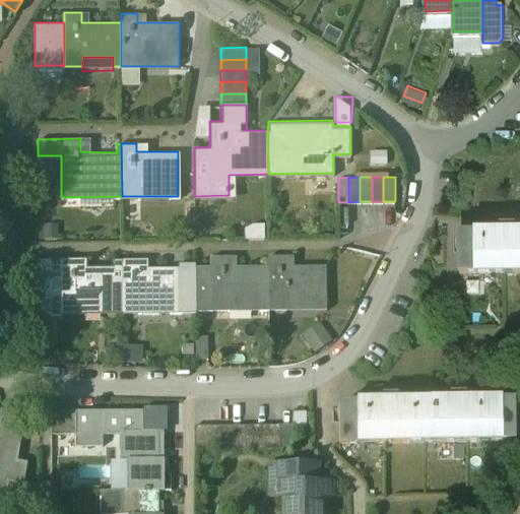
[(519,271),(519,231),(516,232),(516,226),(501,226),(501,233),(461,233),(461,271),(519,271)]
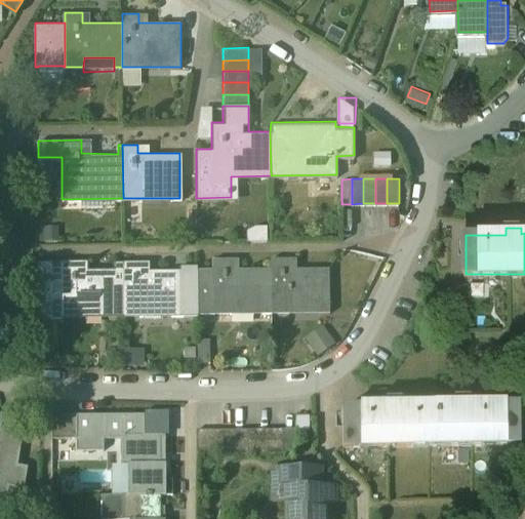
[(329,267),(287,267),(287,257),(271,257),(271,268),(272,312),(329,311),(329,267)]
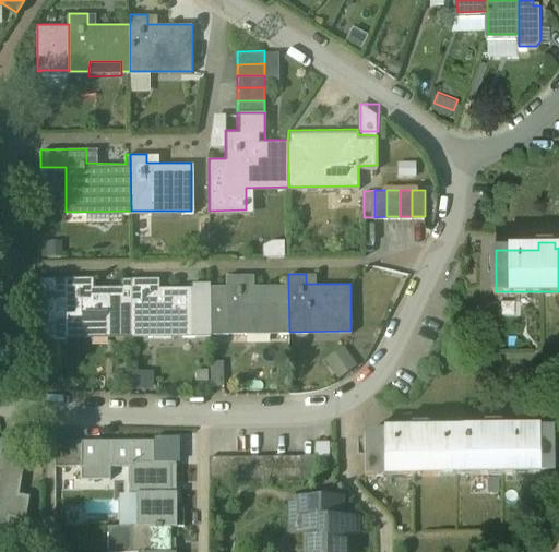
[(288,285),(244,285),(244,275),(226,275),(226,285),(210,286),(210,333),(227,333),(228,332),(245,332),(245,333),(289,332),(288,285)]
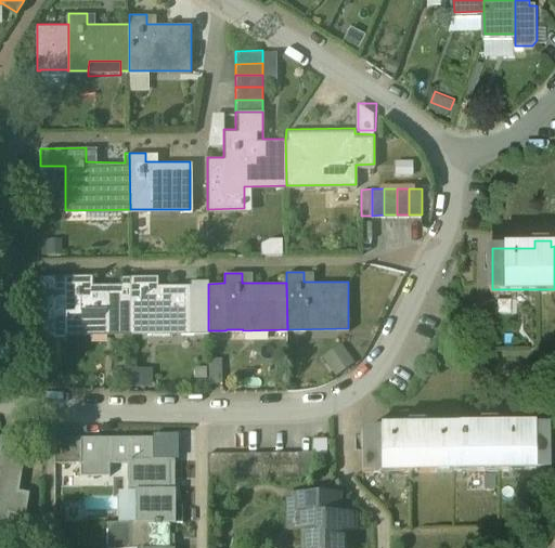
[(64,274),(39,275),(40,338),(66,338),(66,331),(65,331),(64,274)]
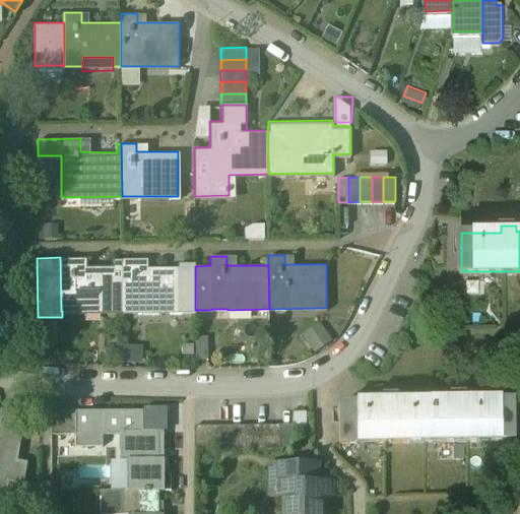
[(112,265),(77,265),(76,257),(60,257),(61,311),(62,311),(117,311),(122,311),(122,259),(112,259),(112,265)]
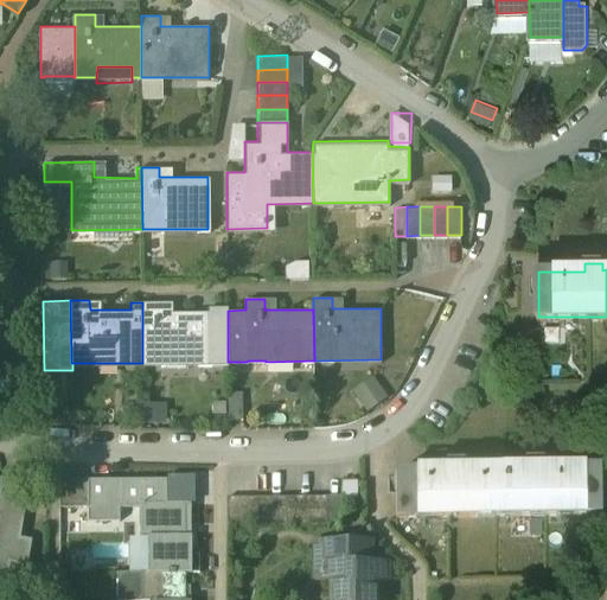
[(208,312),(161,311),(160,302),(142,302),(142,363),(208,362),(208,312)]
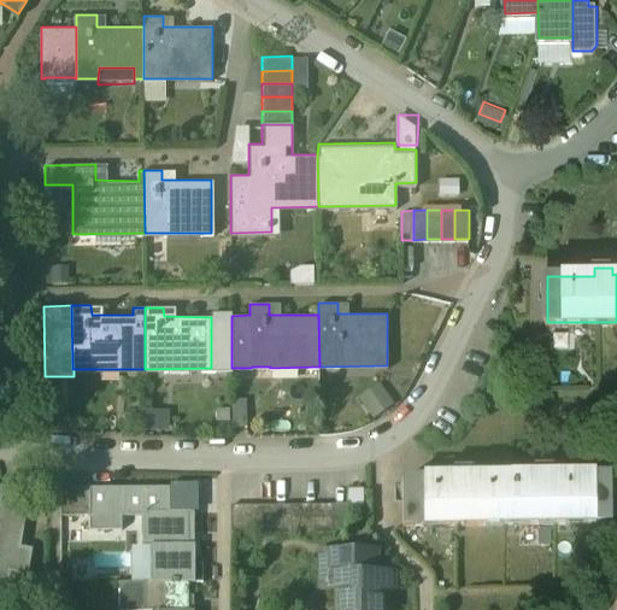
[(376,411),(397,397),(381,376),(360,391),(376,411)]
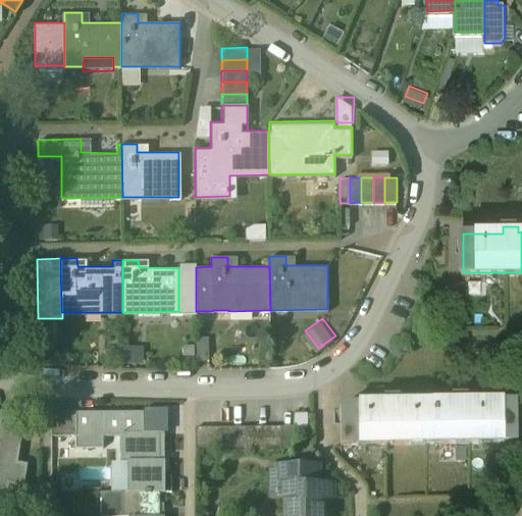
[(208,360),(208,336),(196,336),(197,360),(208,360)]
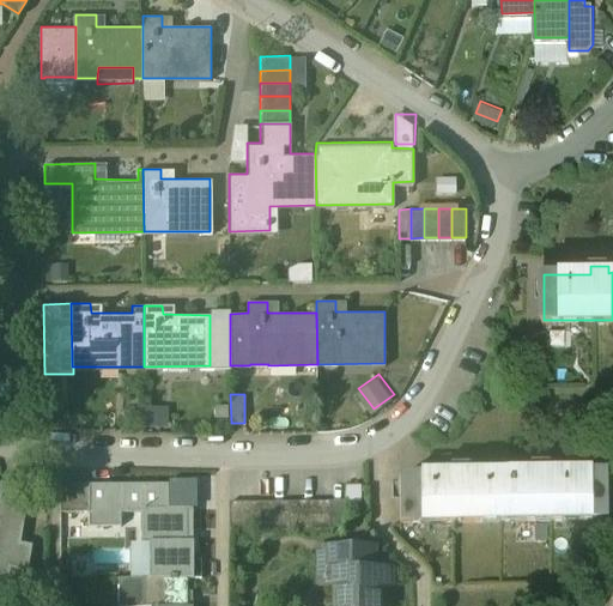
[(504,519),(503,472),(465,473),(465,465),(449,466),(449,473),(400,474),(400,521),(504,519)]
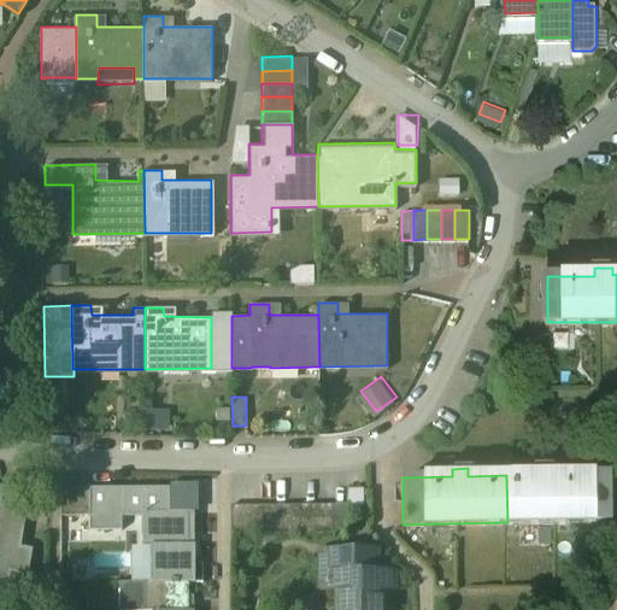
[(506,475),(507,522),(615,520),(615,474),(557,475),(556,468),(540,468),(540,475),(506,475)]
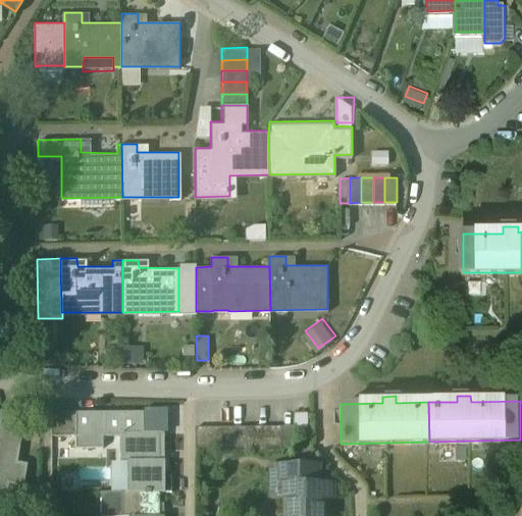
[(63,430),(63,408),(51,408),(52,430),(63,430)]
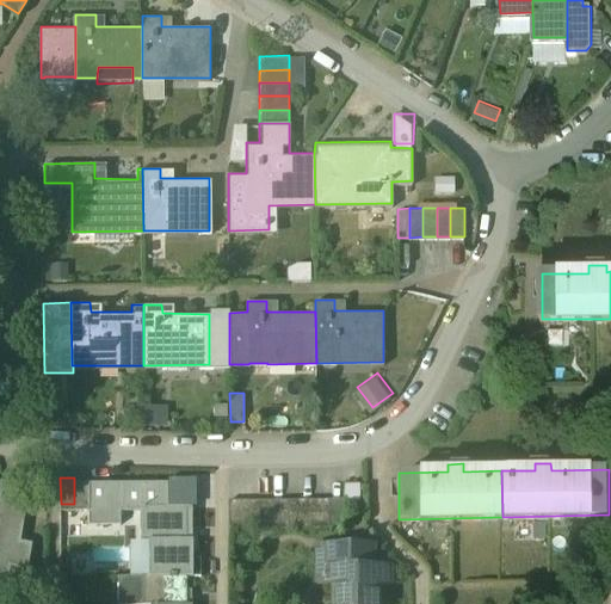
[(88,479),(88,478),(74,478),(74,504),(88,503),(88,479)]
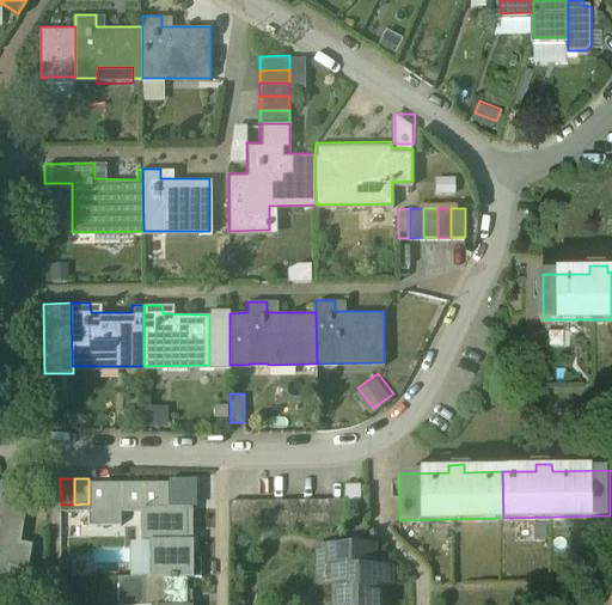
[(165,503),(165,478),(89,480),(89,503),(89,506),(142,505),(142,536),(150,536),(150,573),(187,573),(185,503),(165,503)]
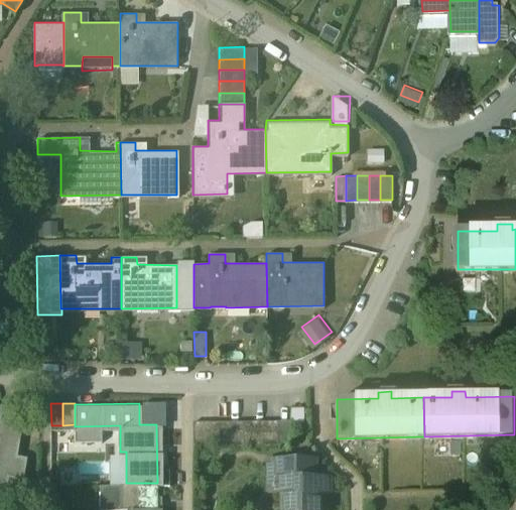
[(205,417),(194,417),(194,442),(205,442),(205,417)]
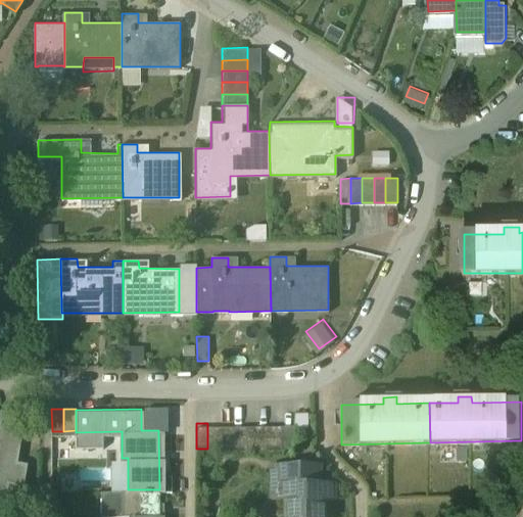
[(221,423),(207,423),(207,449),(221,449),(221,423)]
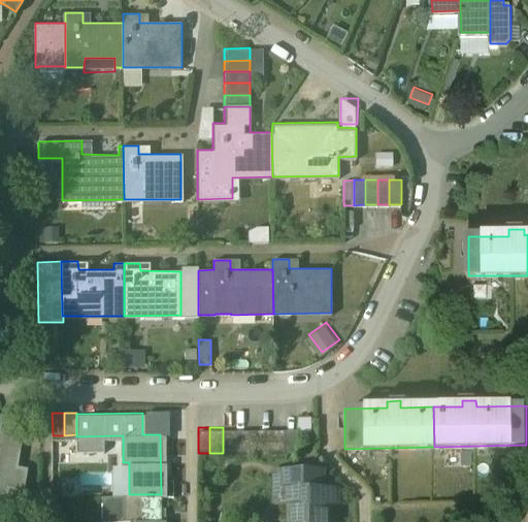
[(235,427),(223,427),(223,453),(235,453),(235,427)]
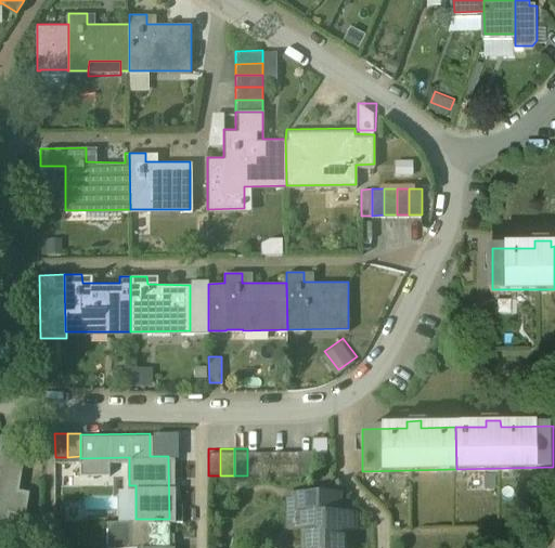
[(260,448),(247,448),(247,475),(260,475),(260,448)]
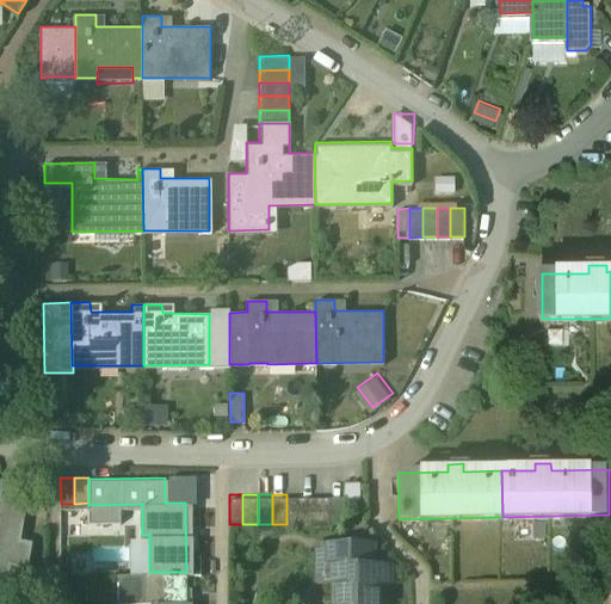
[(301,494),(287,494),(287,524),(301,524),(301,494)]
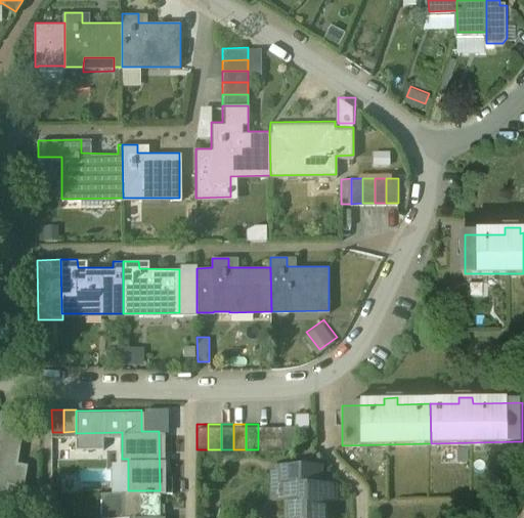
[(270,425),(258,424),(258,449),(270,449),(270,425)]
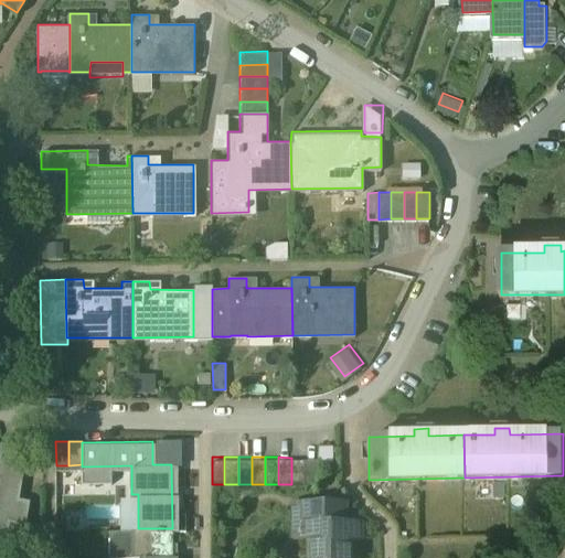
[(318,484),(318,457),(305,458),(305,484),(318,484)]
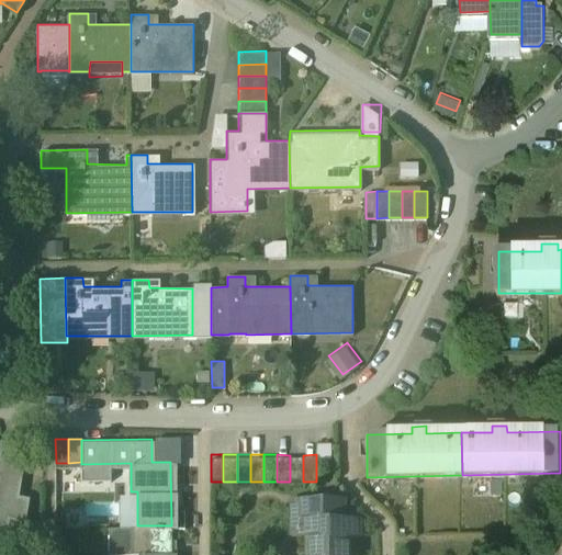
[(303,455),(290,455),(290,482),(303,482),(303,455)]
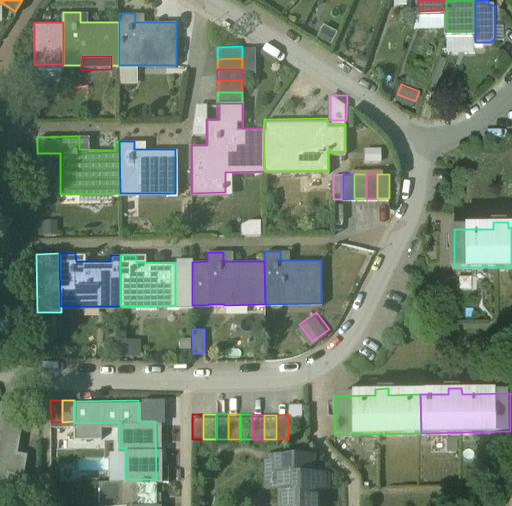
[(313,505),(313,457),(274,457),(274,483),(280,483),(279,505),(313,505)]
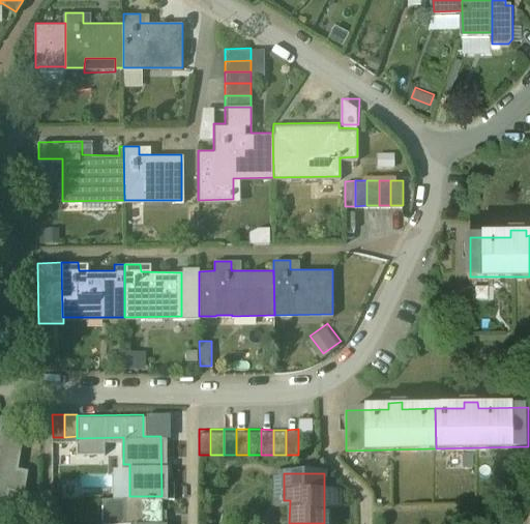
[(123,496),(106,496),(106,519),(121,520),(121,521),(123,521),(123,496)]
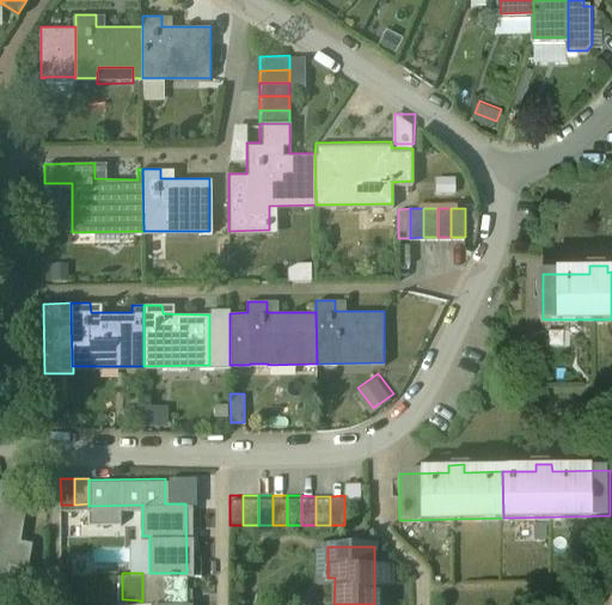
[(150,573),(142,573),(142,602),(142,603),(150,603),(150,604),(185,604),(187,573),(150,573)]
